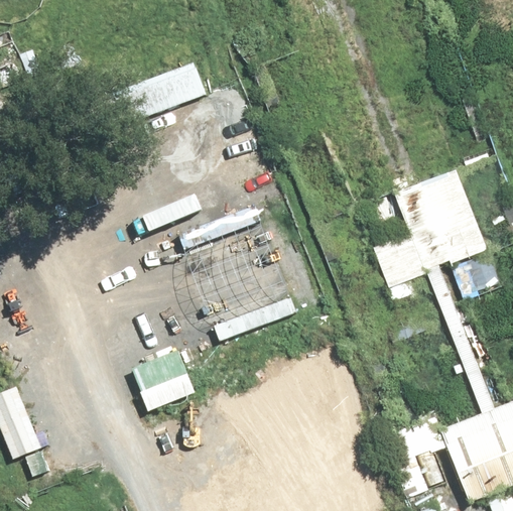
[(34,45),(16,52),(24,73),(27,81),(45,74),(34,45)]
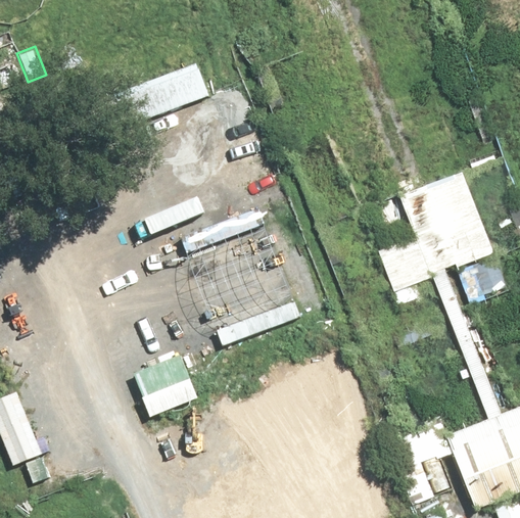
[(218,112),(197,62),(144,85),(164,135),(218,112)]
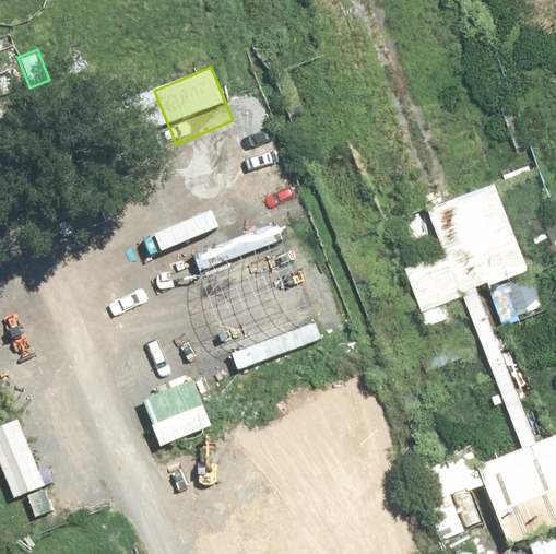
[(446,302),(529,269),(494,179),(425,207),(442,251),(402,267),(426,329),(452,319),(446,302)]
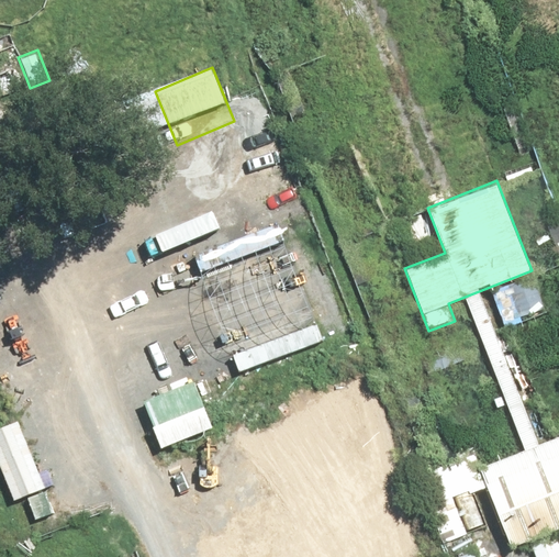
[(535,278),(490,294),(501,329),(547,312),(535,278)]
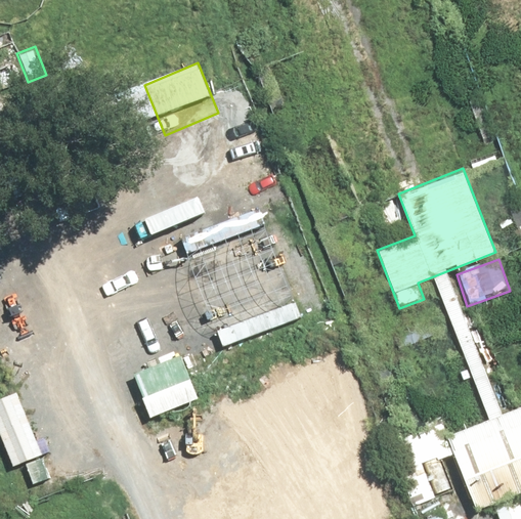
[(433,319),(393,335),(399,350),(439,334),(433,319)]
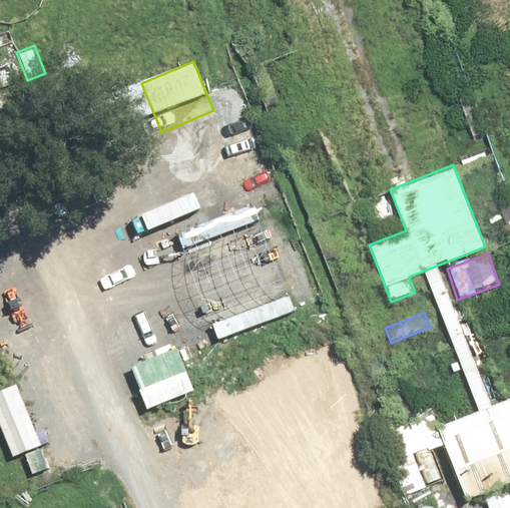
[(274,345),(266,327),(243,337),(250,355),(274,345)]
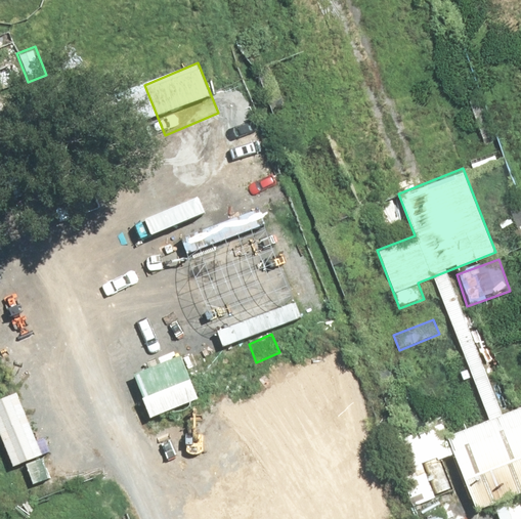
[(24,399),(20,391),(0,398),(0,433),(11,465),(42,455),(37,439),(74,427),(59,387),(24,399)]
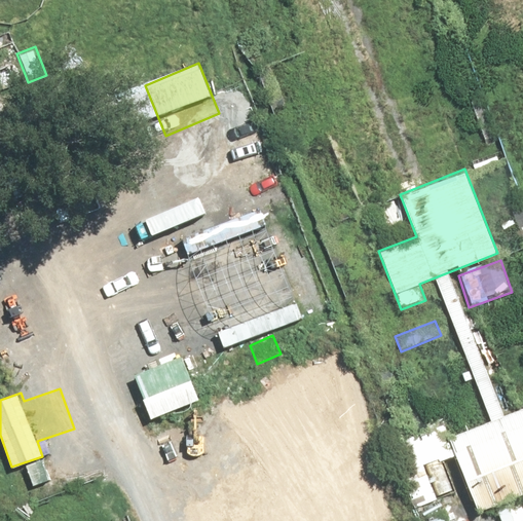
[(458,452),(482,510),(495,504),(502,520),(516,520),(522,518),(522,501),(519,493),(522,491),(522,408),(451,439),(440,414),(421,422),(424,429),(386,444),(413,509),(452,492),(439,460),(458,452)]
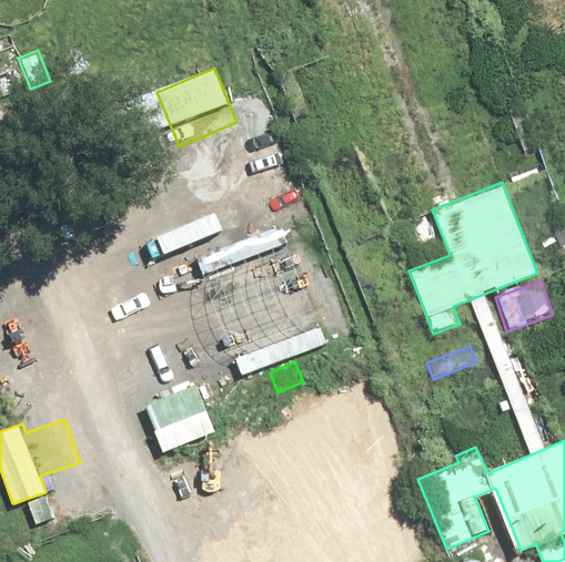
[(465,561),(487,561),(482,548),(463,555),(465,561)]
